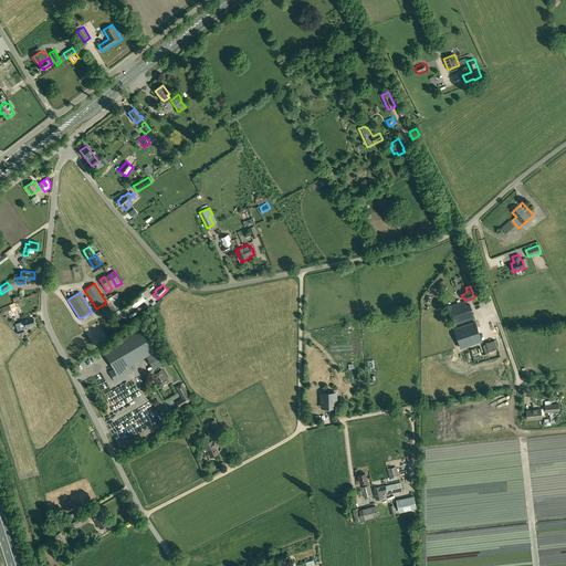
[(117,292),(105,301),(106,303),(112,313),(125,304),(117,292)]
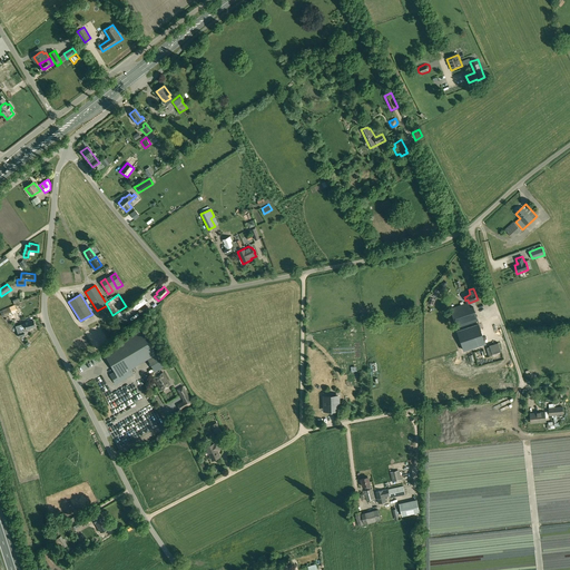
[(120,321),(149,300),(145,294),(117,314),(120,321)]
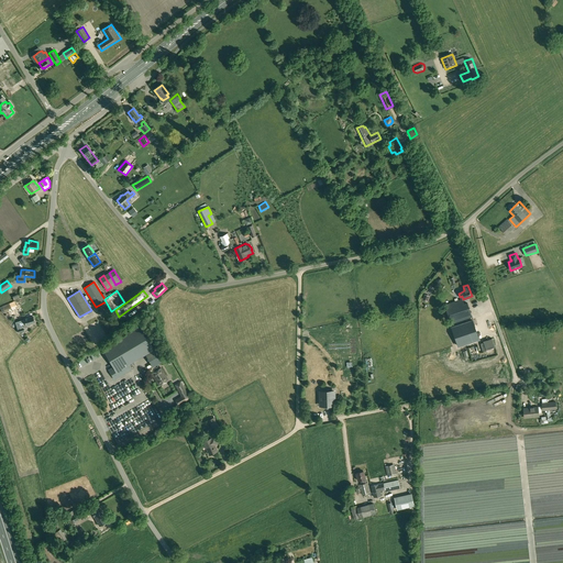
[(462,300),(444,306),(451,324),(473,318),(467,304),(464,305),(463,300),(462,300)]
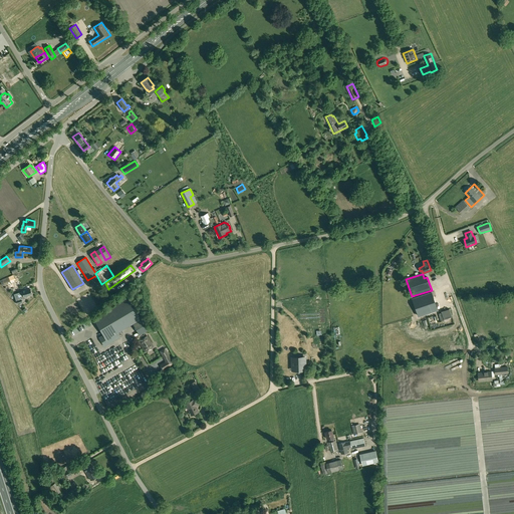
[(13,275),(2,280),(4,284),(15,280),(13,275)]
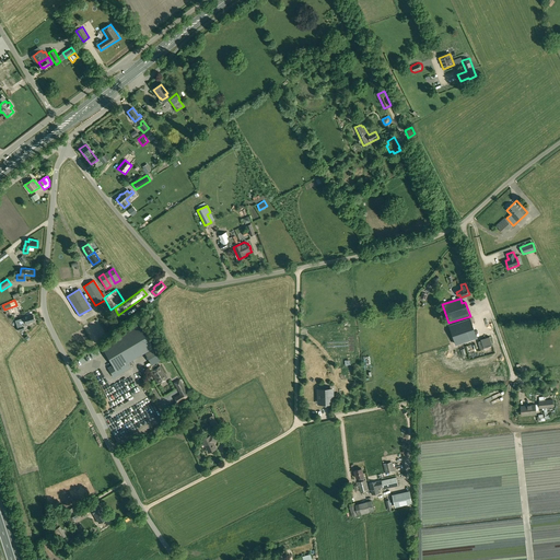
[(24,324),(26,324),(26,325),(31,323),(30,323),(34,321),(32,314),(24,317),(24,318),(15,321),(18,327),(19,331),(24,329),(23,325),(24,324)]
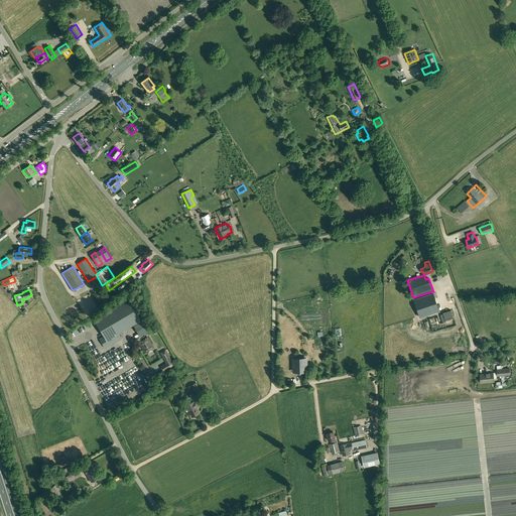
[(414,299),(419,316),(420,317),(422,316),(439,310),(433,293),(414,299)]
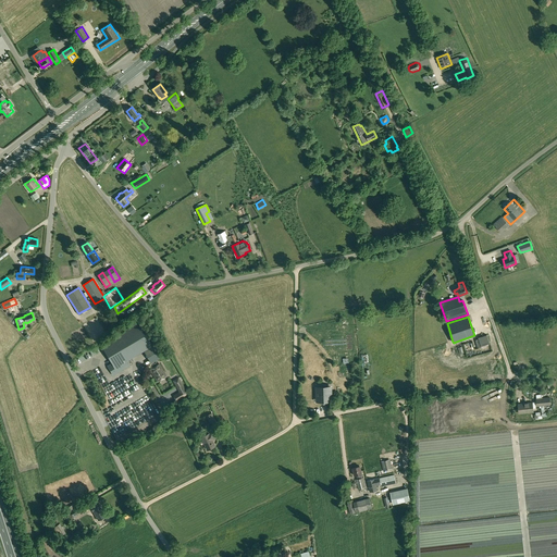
[(138,322),(101,345),(112,363),(108,366),(113,375),(131,366),(127,360),(152,346),(138,322)]
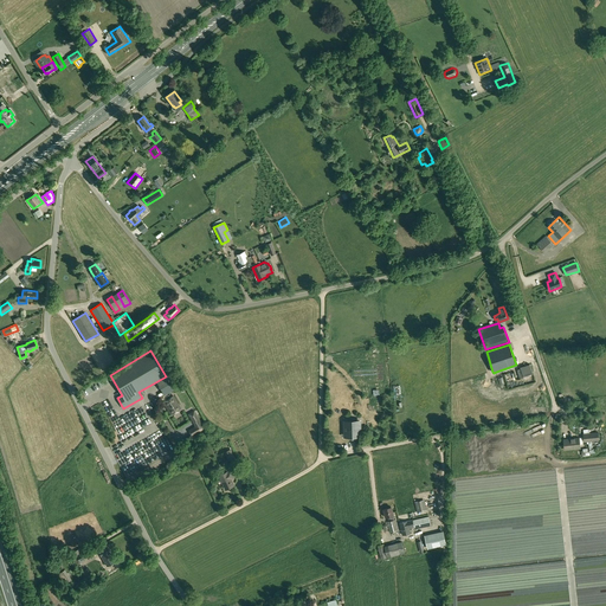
[(173,397),(171,398),(168,394),(165,398),(166,400),(163,403),(171,416),(181,410),(173,397)]
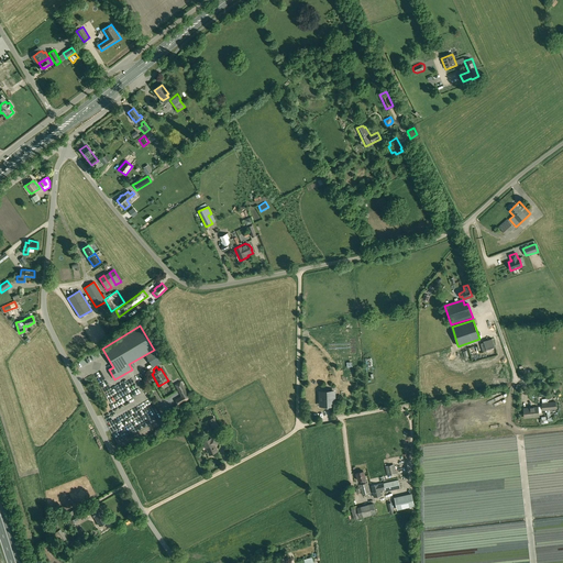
[(334,392),(320,392),(321,405),(334,405),(334,392)]
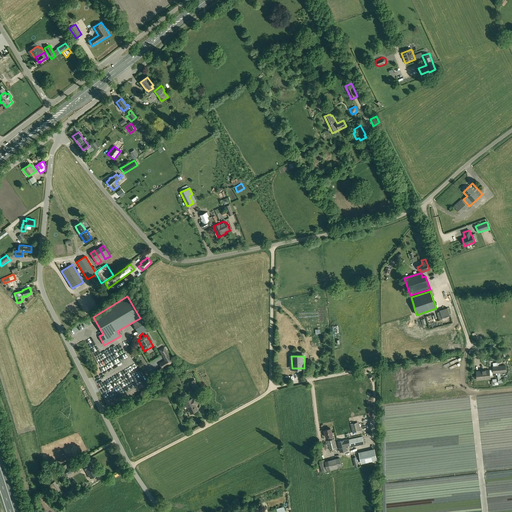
[(173,362),(170,357),(165,360),(159,364),(162,368),(173,362)]
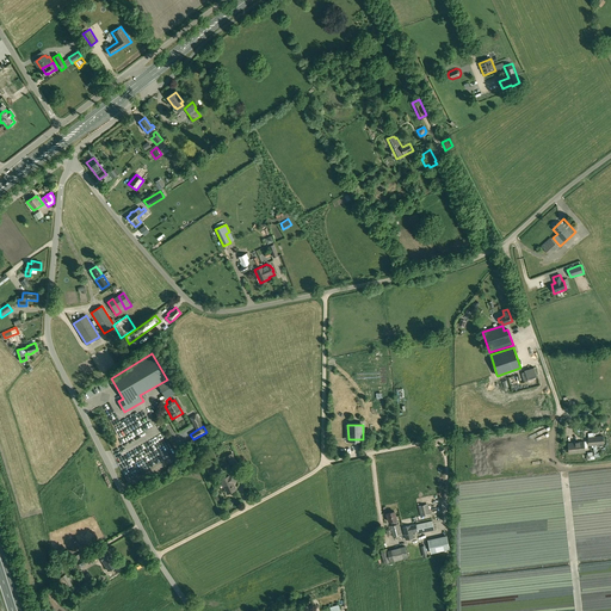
[(604,434),(587,437),(588,445),(604,444),(604,434)]
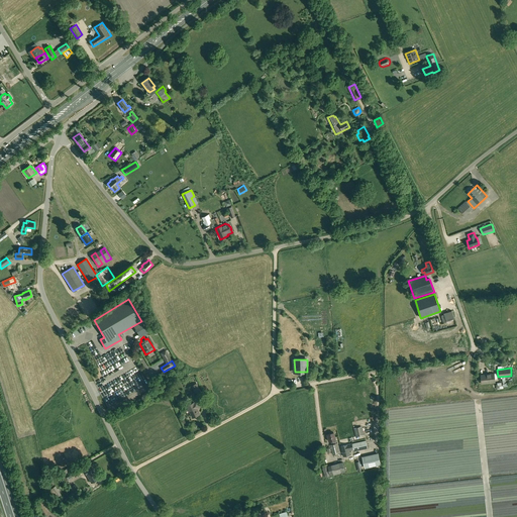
[(494,374),(481,376),(482,384),(495,383),(494,374)]
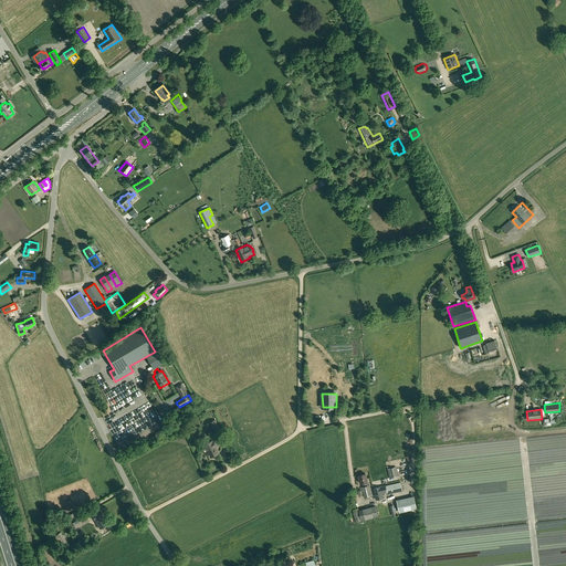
[(216,419),(209,422),(213,430),(219,428),(216,419)]
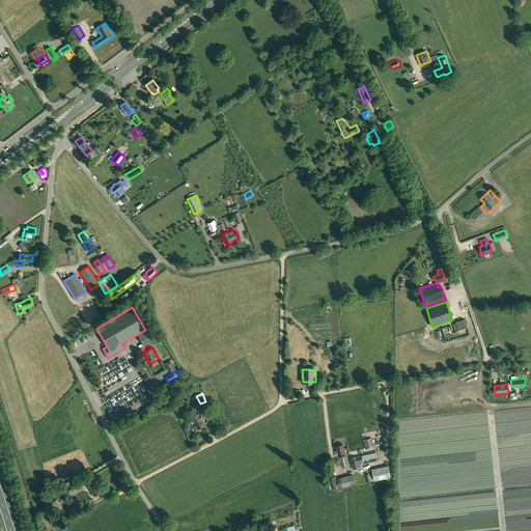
[(199,414),(192,417),(198,429),(205,426),(202,420),(205,419),(202,413),(200,414),(199,414)]
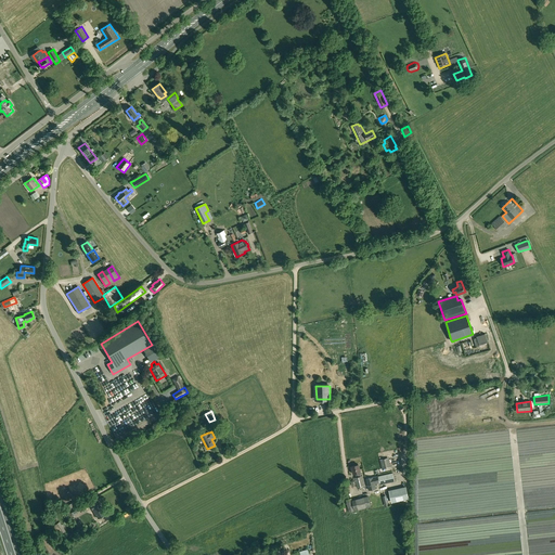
[(388,457),(379,460),(382,468),(390,467),(388,457)]
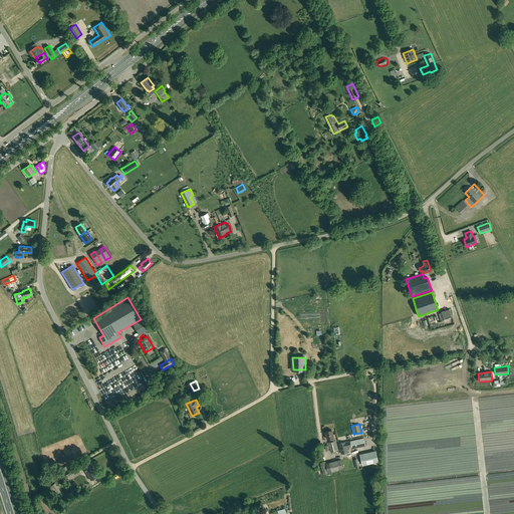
[(330,452),(340,449),(339,444),(336,445),(335,441),(334,441),(333,438),(332,430),(325,432),(327,439),(330,439),(331,442),(328,443),(330,452)]
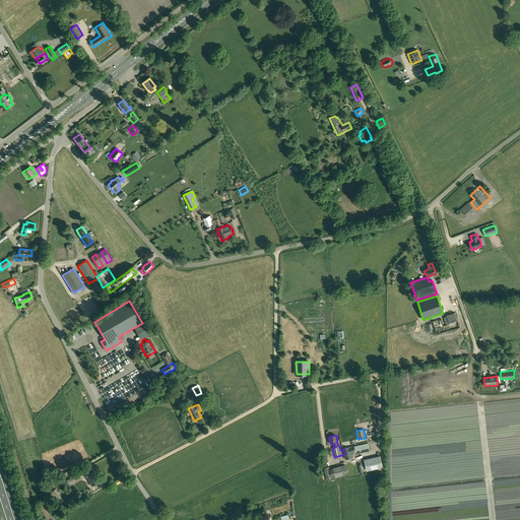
[(353,447),(343,449),(344,454),(345,459),(352,457),(350,451),(354,450),(355,454),(370,451),(368,443),(353,447)]
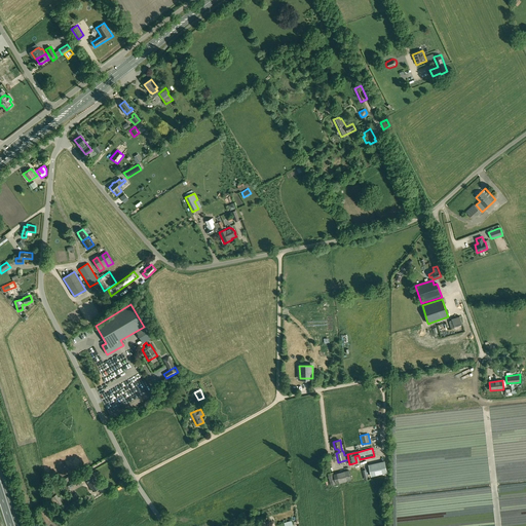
[(384,461),(370,465),(372,476),(379,474),(386,473),(384,461)]
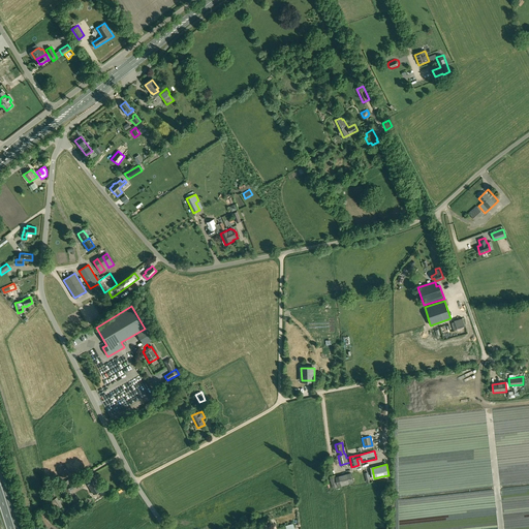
[(330,475),(333,488),(353,483),(350,473),(336,476),(335,474),(330,475)]
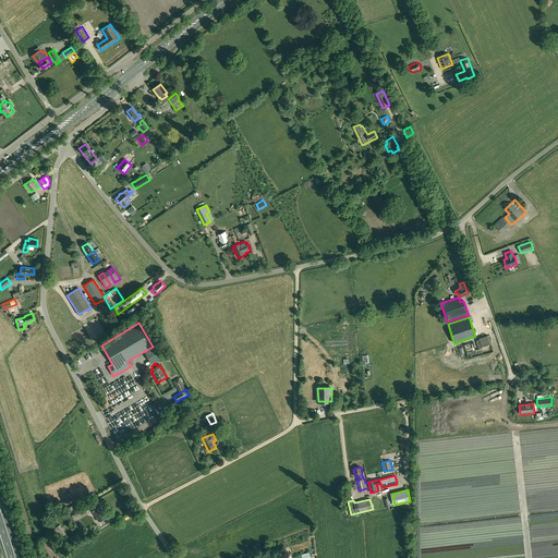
[(97,502),(89,507),(93,513),(94,512),(98,521),(106,517),(100,508),(97,502)]
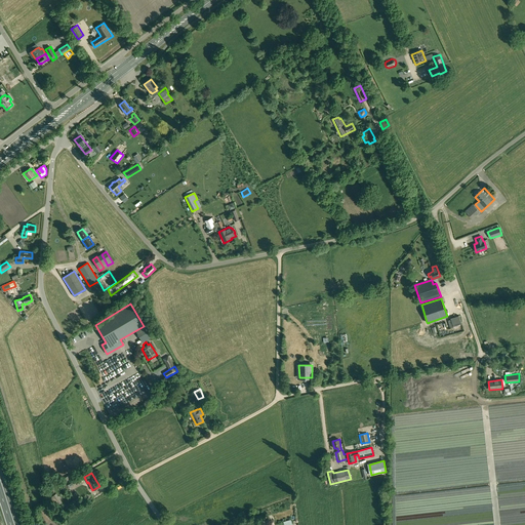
[(66,482),(63,483),(68,491),(70,489),(69,488),(70,487),(71,488),(73,486),(72,485),(80,481),(76,475),(65,482),(66,482)]
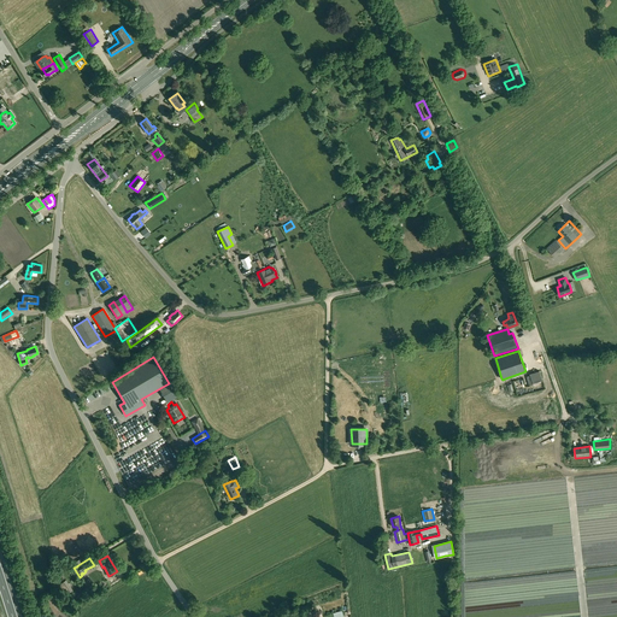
[(87,576),(82,579),(89,589),(94,586),(87,576)]
